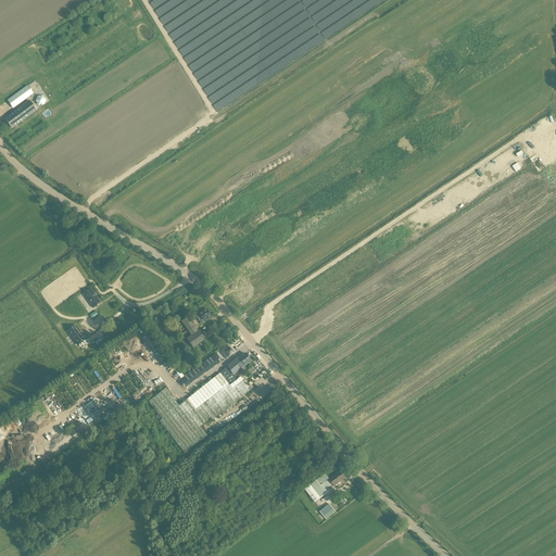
[(26,98),(33,93),(27,86),(8,100),(14,108),(27,98),(26,98)]
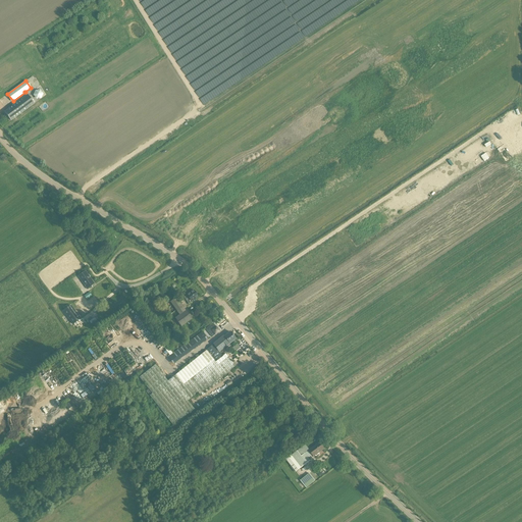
[(37,99),(44,95),(40,89),(33,93),(37,99)]
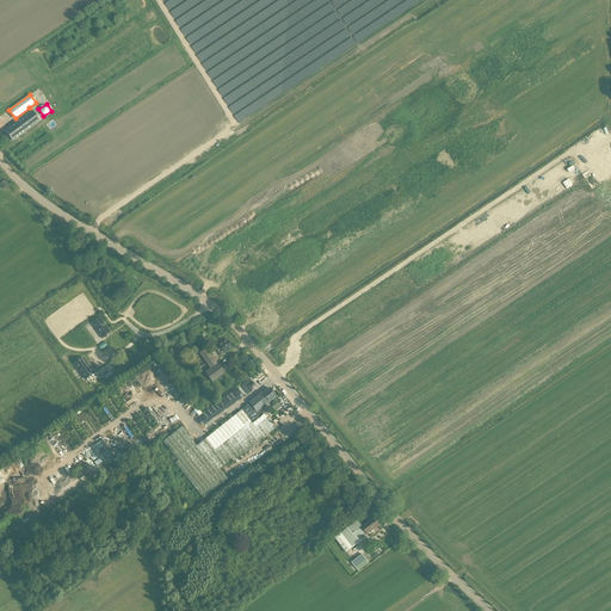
[(41,122),(32,111),(14,123),(16,124),(5,131),(13,142),(41,122)]
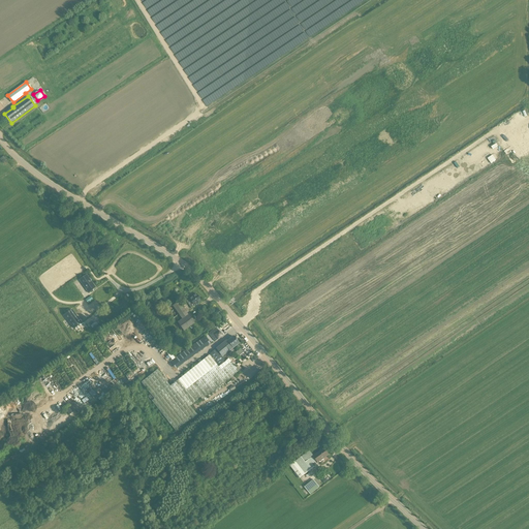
[(79,280),(89,293),(96,288),(87,275),(79,280)]
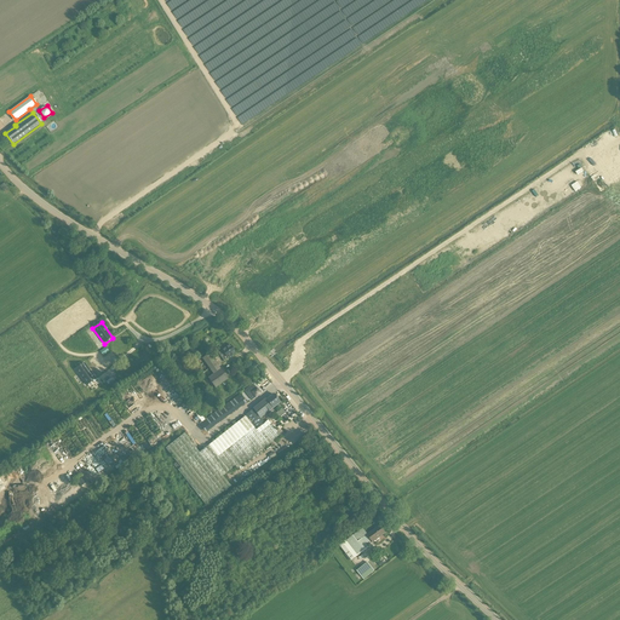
[(222,351),(218,354),(224,361),(228,359),(236,352),(230,345),(222,350),(222,351)]
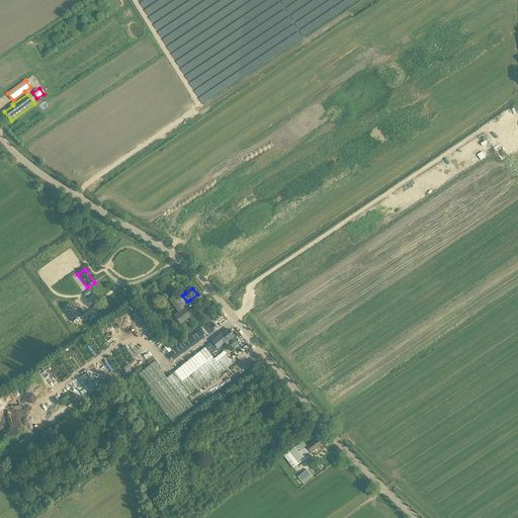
[(175,295),(169,299),(175,308),(169,313),(172,317),(174,316),(180,325),(190,317),(184,309),(175,295)]
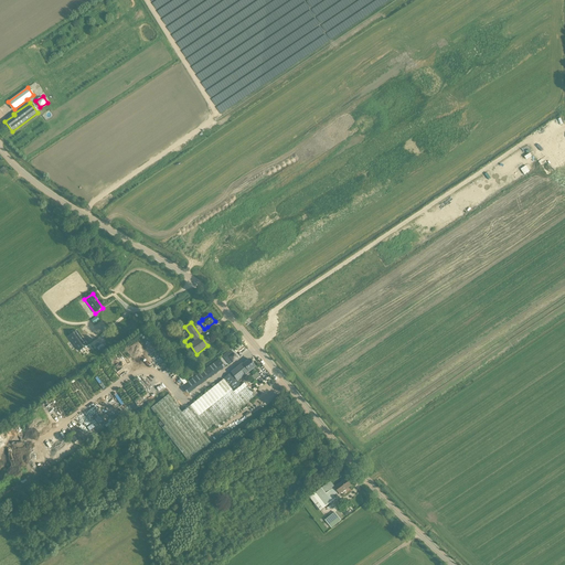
[(68,337),(78,351),(87,345),(77,331),(68,337)]
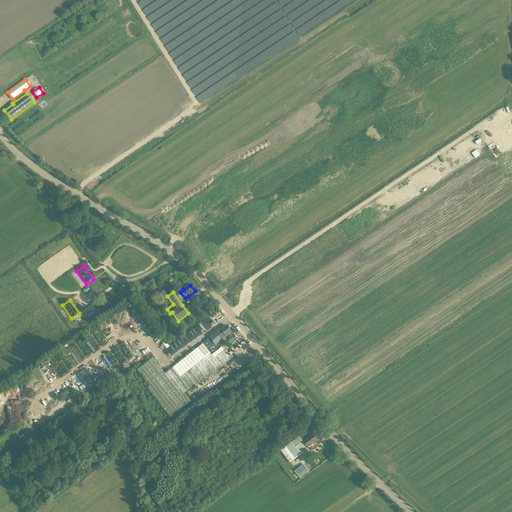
[(201,324),(207,331),(215,325),(209,318),(201,324)]
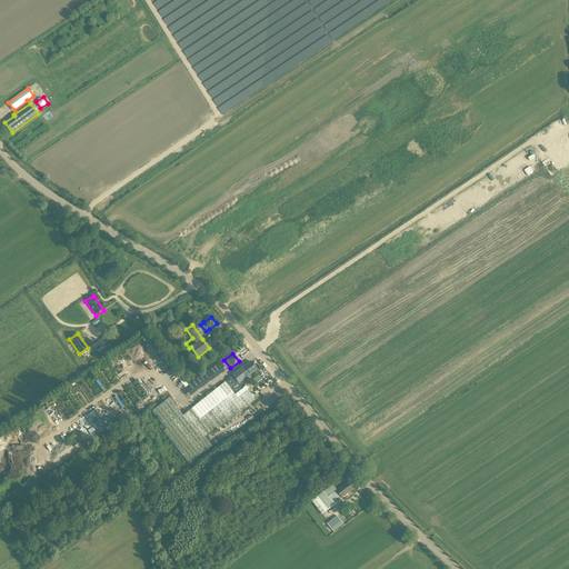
[(109,363),(116,369),(120,363),(113,358),(109,363)]
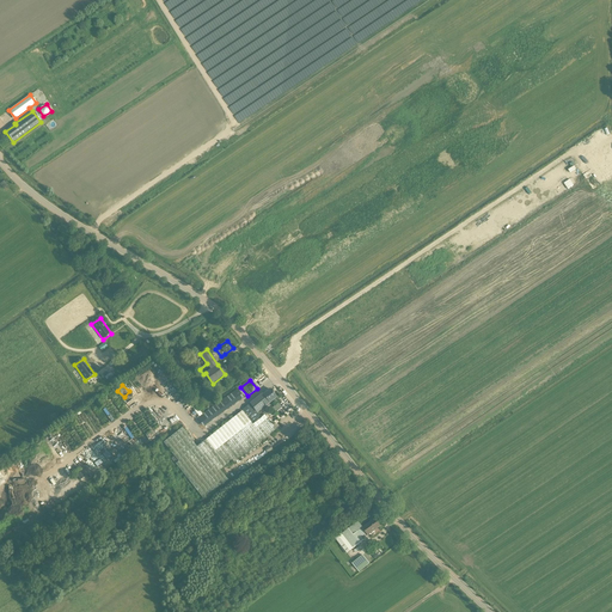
[(244,398),(237,390),(197,418),(203,427),(244,398)]
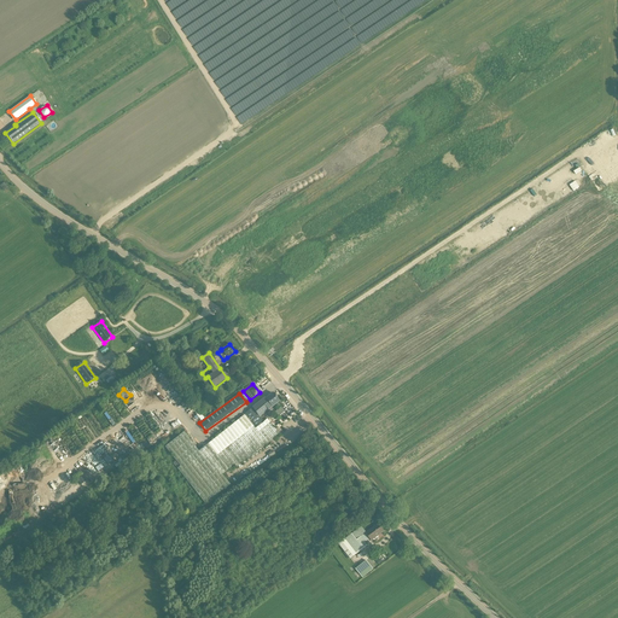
[(266,398),(264,397),(252,408),(254,409),(260,417),(279,401),(273,394),(266,398)]
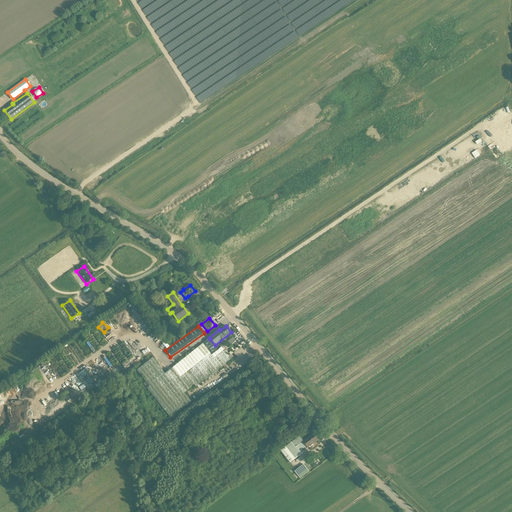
[(204,343),(203,344),(202,344),(164,374),(152,358),(134,372),(147,388),(144,390),(166,419),(190,401),(183,393),(194,385),(196,387),(231,359),(221,347),(218,349),(215,345),(210,339),(208,340),(206,338),(203,341),(204,343)]
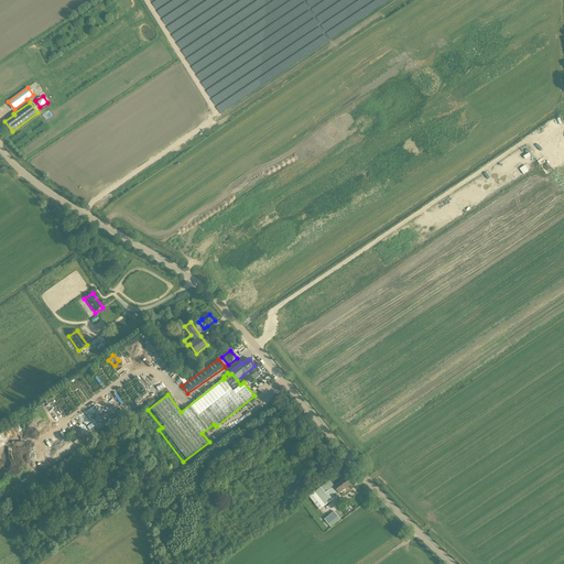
[(336,498),(334,495),(337,492),(338,494),(350,485),(346,478),(334,487),(331,480),(308,496),(320,510),(336,498)]
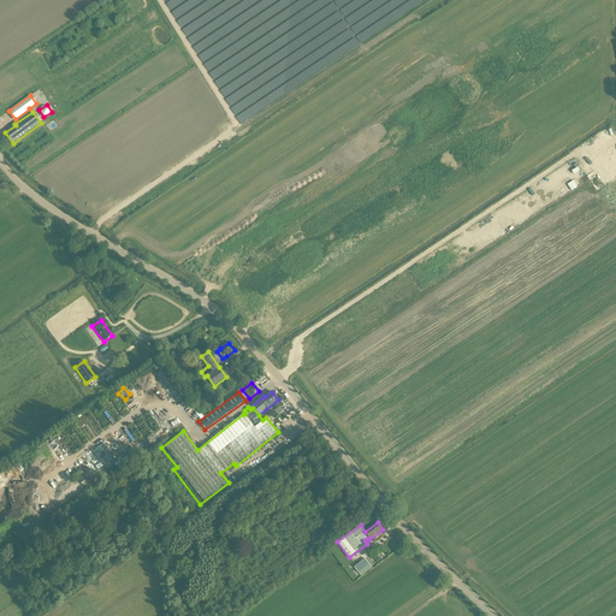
[(372,568),(365,558),(354,567),(361,576),(372,568)]
